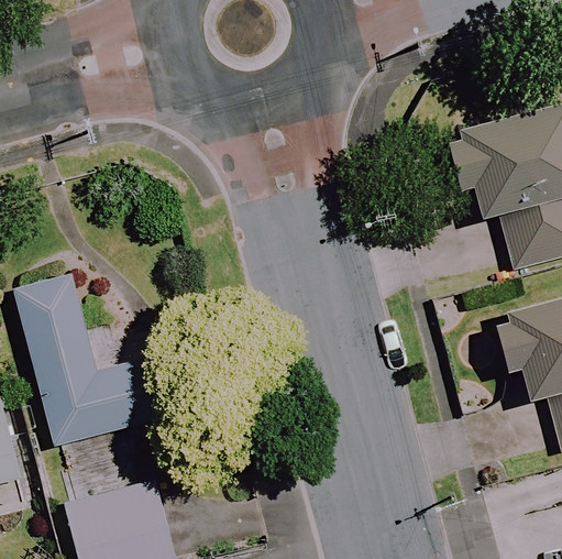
[(561,105),(454,129),(458,141),(443,144),(452,182),(466,179),(474,217),(500,211),(515,273),(561,262),(561,105)]
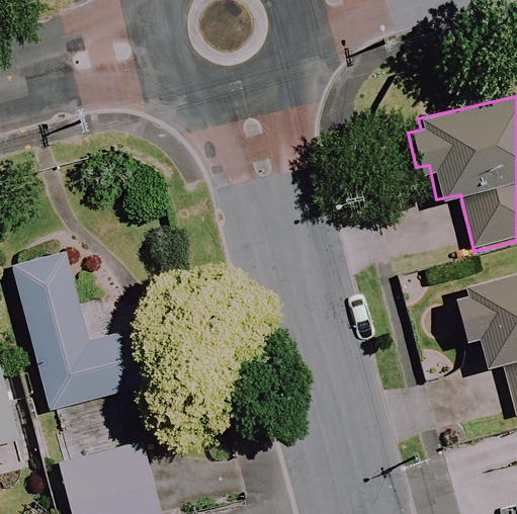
[(81,298),(71,256),(14,269),(48,412),(157,387),(138,303),(101,311),(97,294),(81,298)]
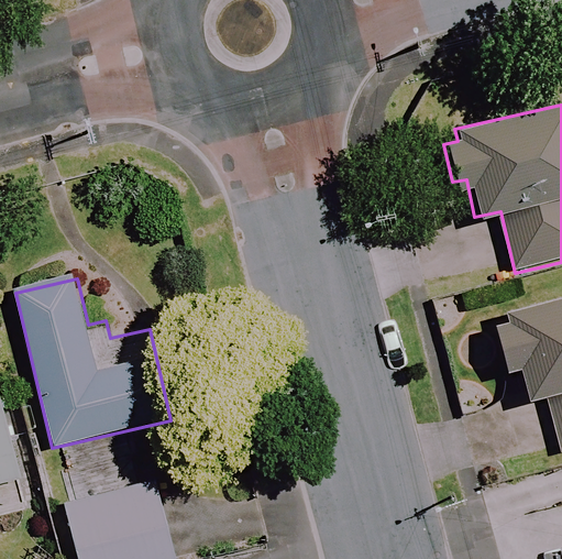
[(561,296),(505,311),(510,336),(489,341),(497,370),(518,364),(527,402),(548,396),(561,452),(561,296)]
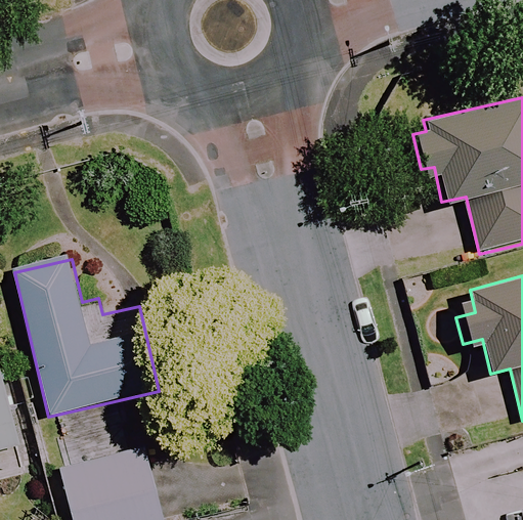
[(0,446),(17,442),(0,376),(0,446)]
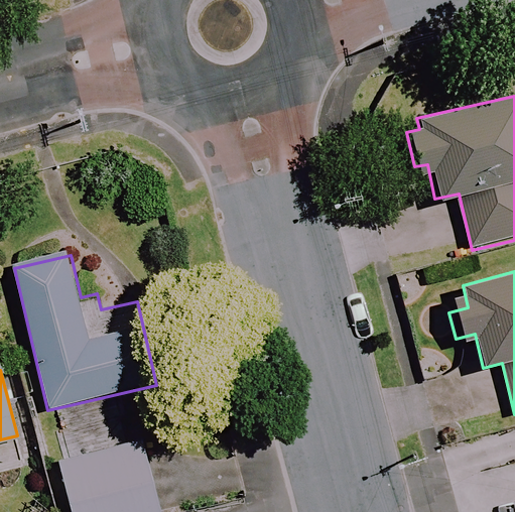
[(160,511),(143,439),(58,461),(71,511),(160,511)]
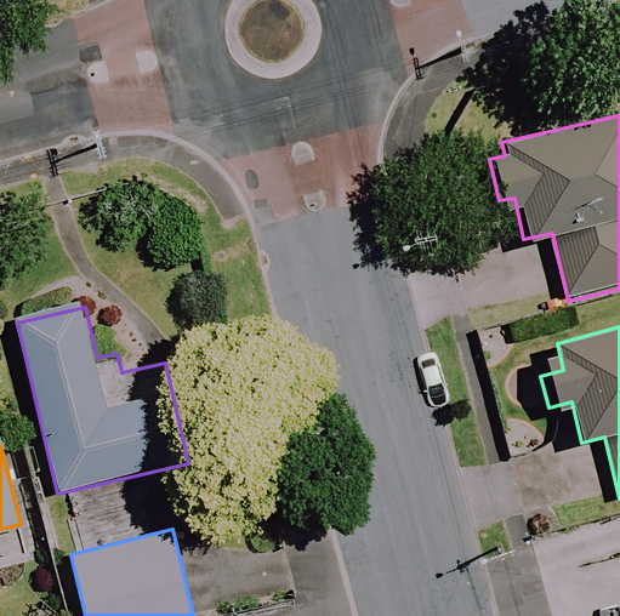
All buildings are outlined.
